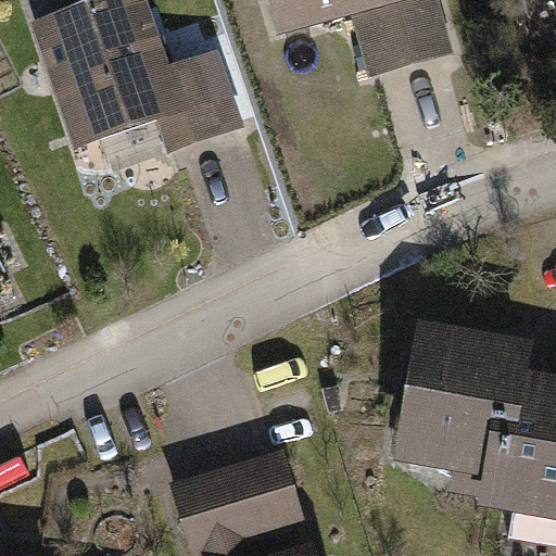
[(59,0),(22,0),(29,17),(61,5),(59,0)]
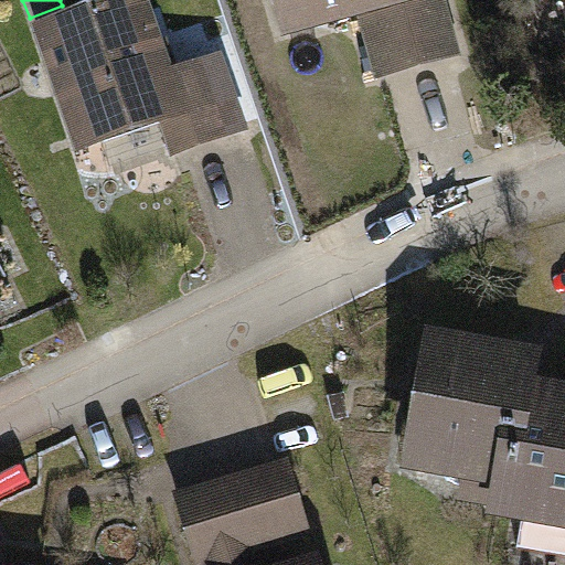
[(362,36),(376,94),(462,72),(444,0),(269,0),(284,56),(362,36)]
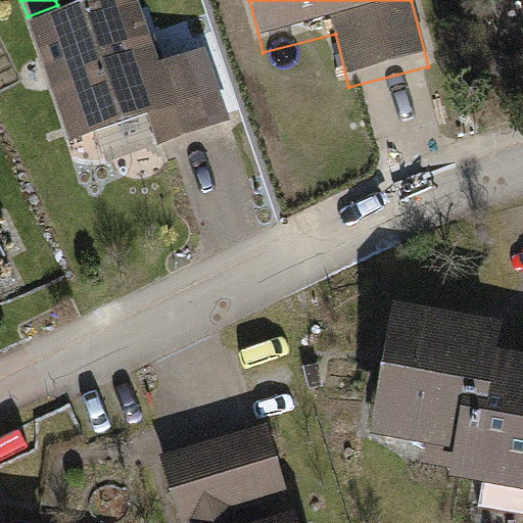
[(34,40),(82,186),(212,144),(189,72),(162,81),(138,6),(34,40)]
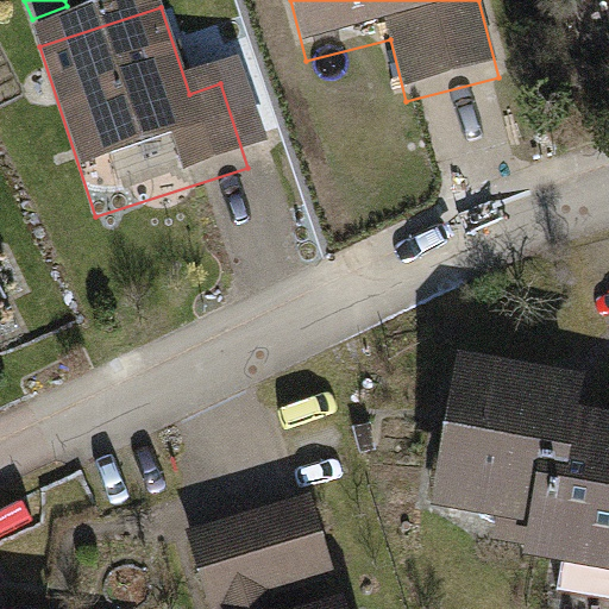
[(565,453),(573,403),(578,375),(452,352),(426,504),(525,522),(538,449),(565,453)]
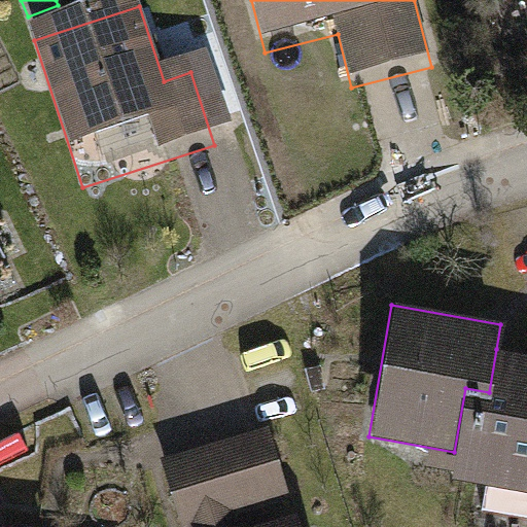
[(526,354),(505,351),(496,349),(489,392),(465,388),(454,452),(449,482),(526,495),(526,354)]
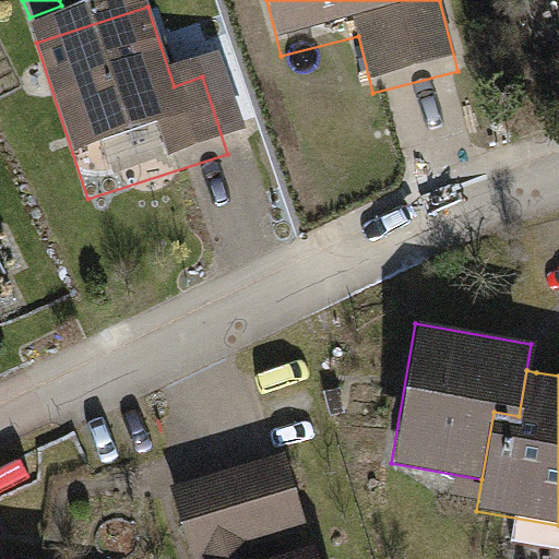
[(288,468),(176,502),(192,558),(292,558),(289,548),(310,542),(288,468)]
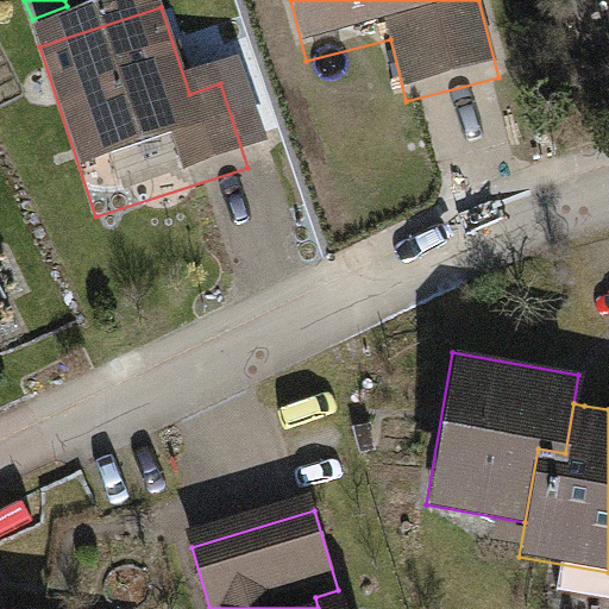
All buildings are outlined.
